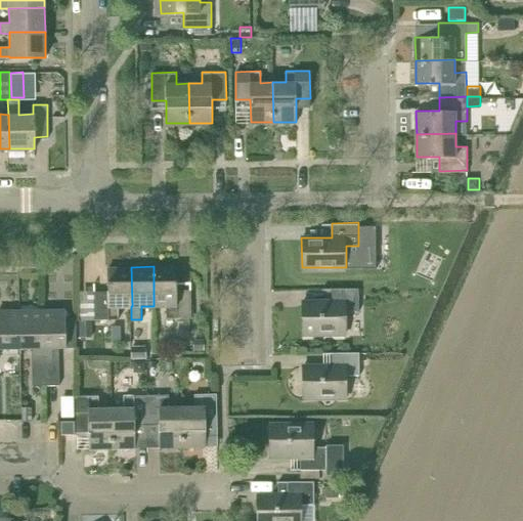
[(154,266),(154,306),(167,306),(167,317),(191,316),(191,289),(177,289),(176,266),(154,266)]
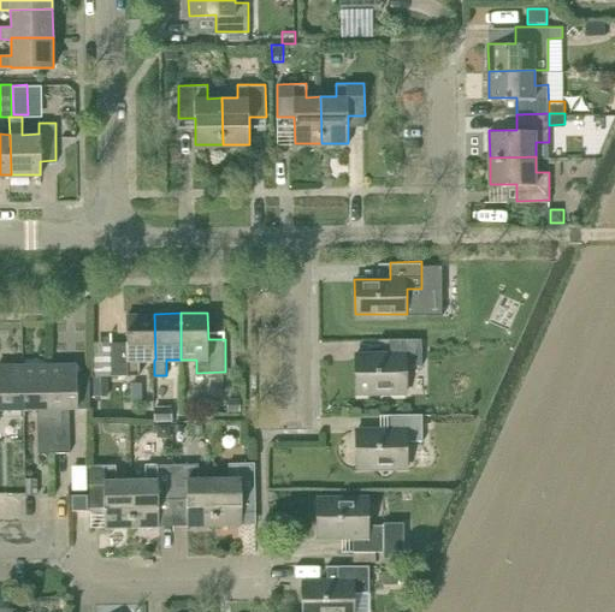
[(140,360),(154,360),(155,360),(154,314),(128,314),(128,340),(111,342),(111,374),(140,373),(140,360)]
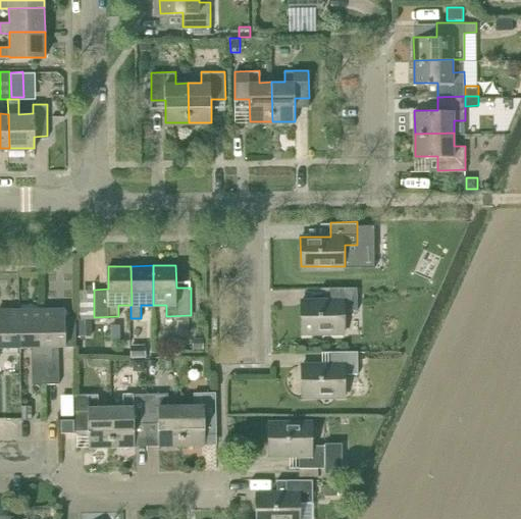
[(330,300),(321,300),(301,301),(301,330),(345,330),(345,309),(358,309),(358,286),(330,286),(330,300)]
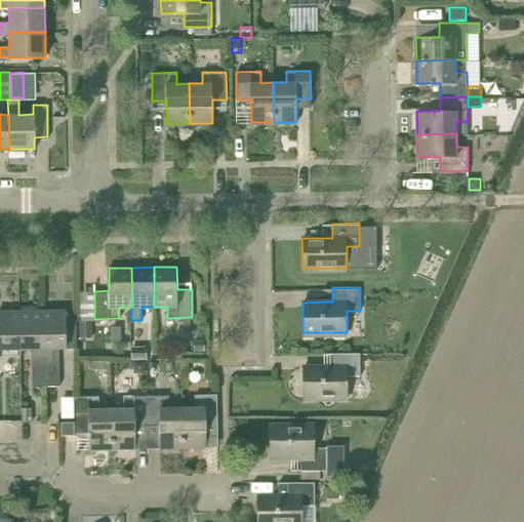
[(94,319),(94,291),(81,291),(81,319),(94,319)]
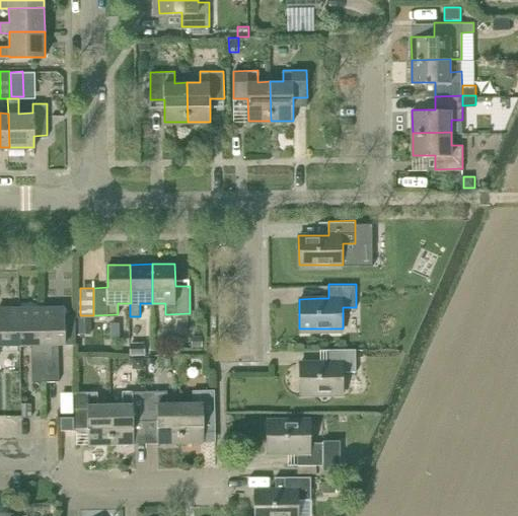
[(0,344),(20,344),(20,306),(0,306),(0,344)]
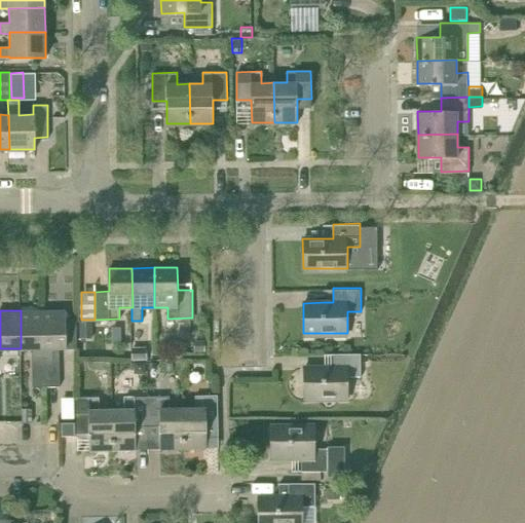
[(21,310),(21,348),(32,348),(33,365),(43,365),(42,310),(21,310)]
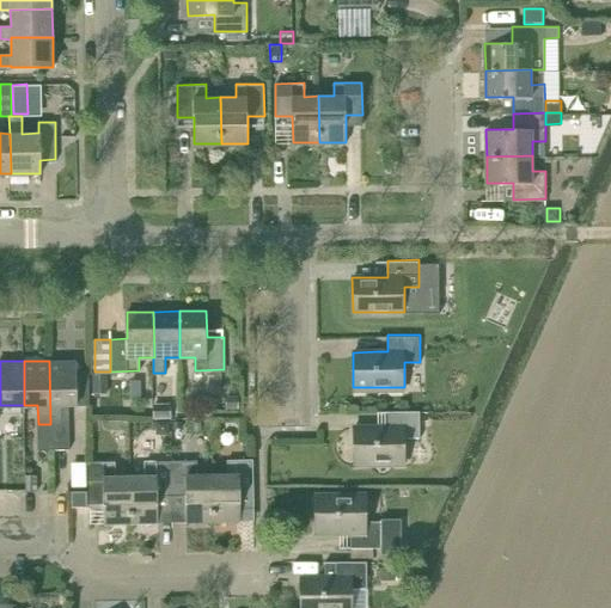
[(75,370),(75,361),(49,361),(52,448),(69,448),(69,416),(63,417),(63,405),(90,404),(89,369),(75,370)]
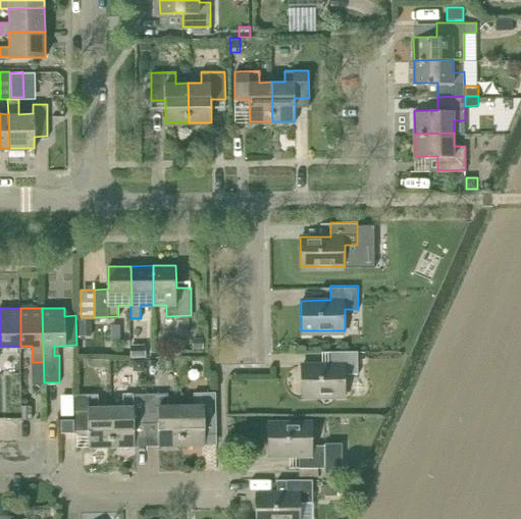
[(93,331),(93,317),(79,317),(80,331),(93,331)]
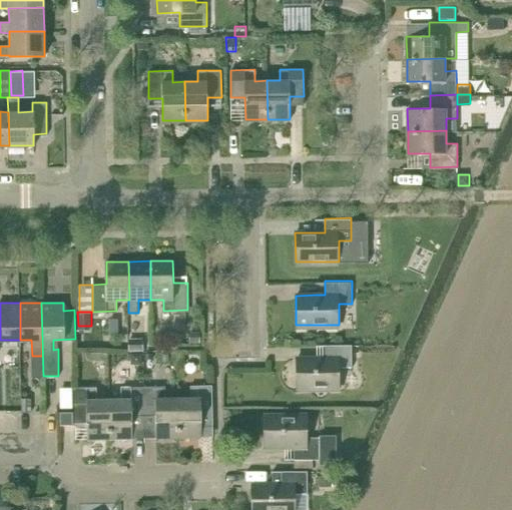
[(119,320),(109,320),(109,336),(119,336),(119,320)]
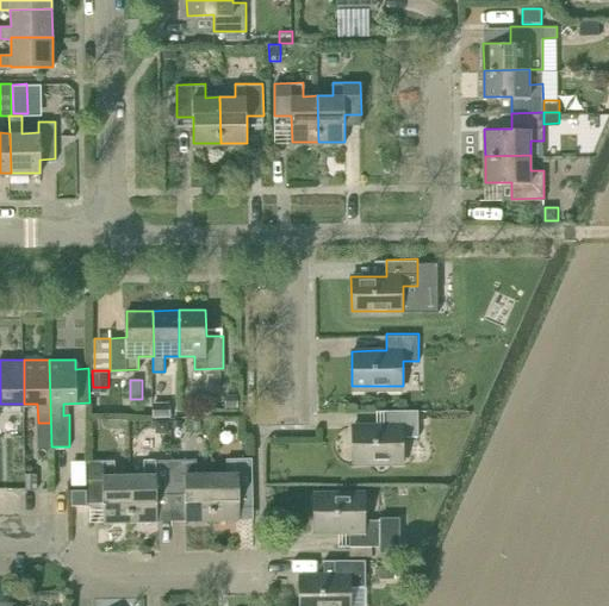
[(238,395),(225,395),(225,408),(238,408),(238,395)]
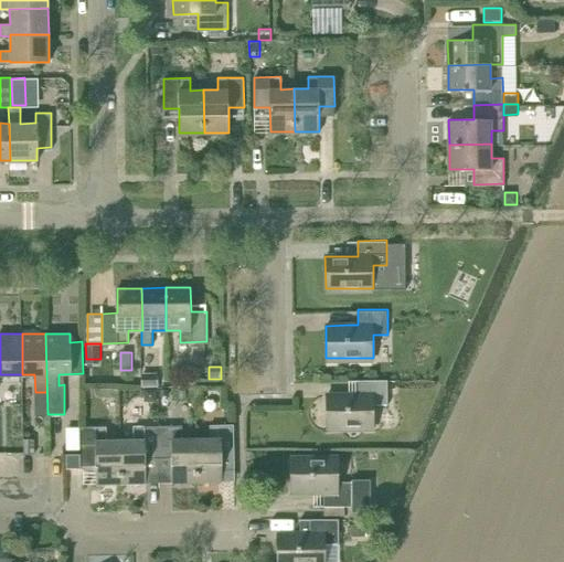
[(159,385),(159,374),(142,375),(142,385),(159,385)]
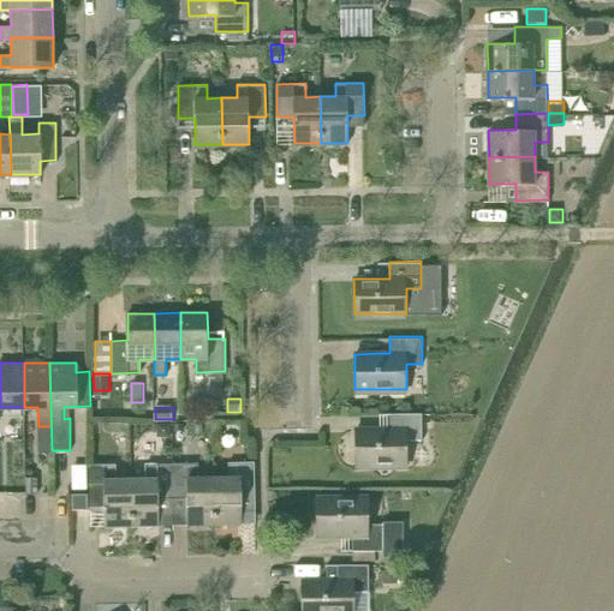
[(391,429),(380,429),(356,429),(356,465),(407,463),(407,439),(422,439),(422,412),(391,412),(391,429)]
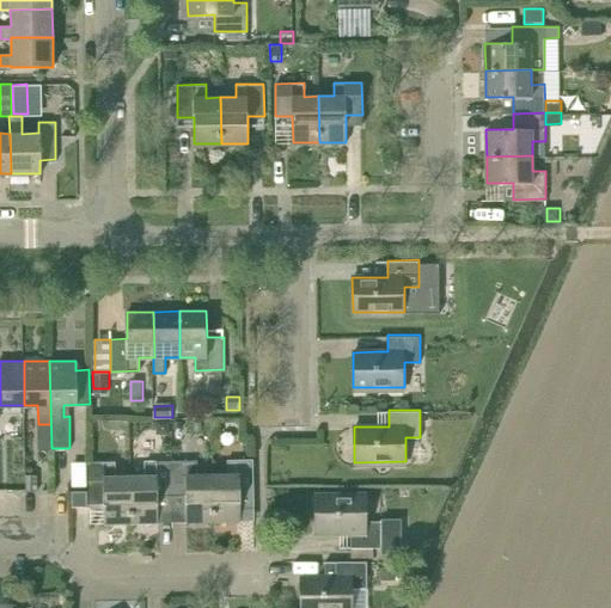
[(158,419),(158,434),(171,434),(171,419),(158,419)]
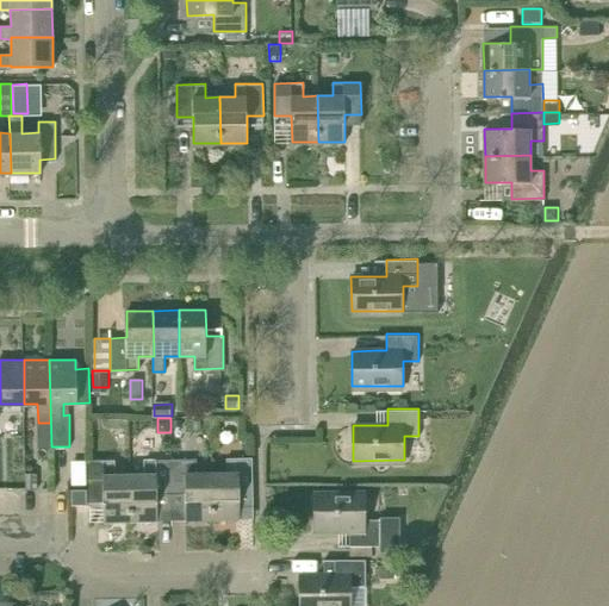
[(182,419),(173,419),(173,441),(182,441),(182,419)]
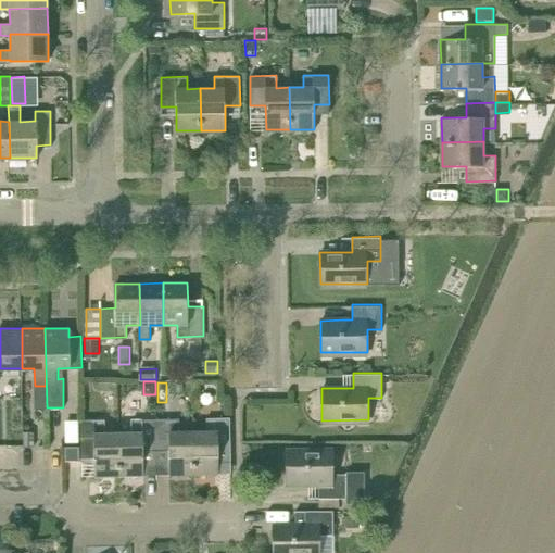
[(117,384),(97,384),(97,393),(117,393),(117,384)]
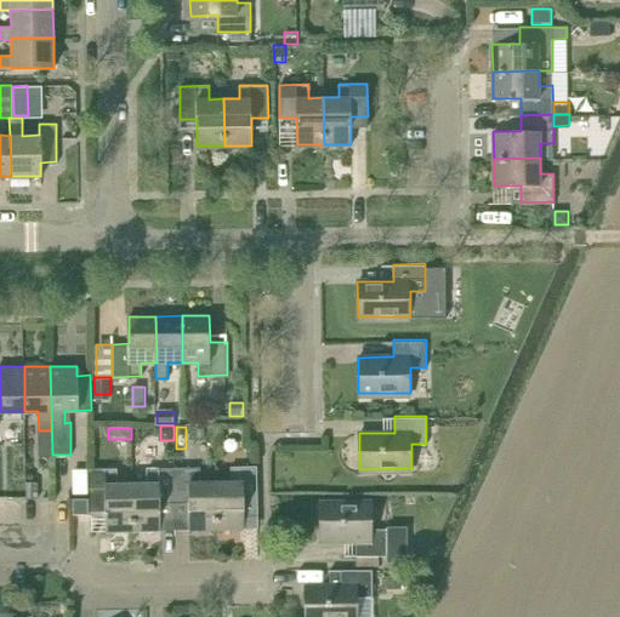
[(244,501),(257,501),(257,464),(231,466),(232,481),(216,481),(217,529),(244,527),(244,501)]
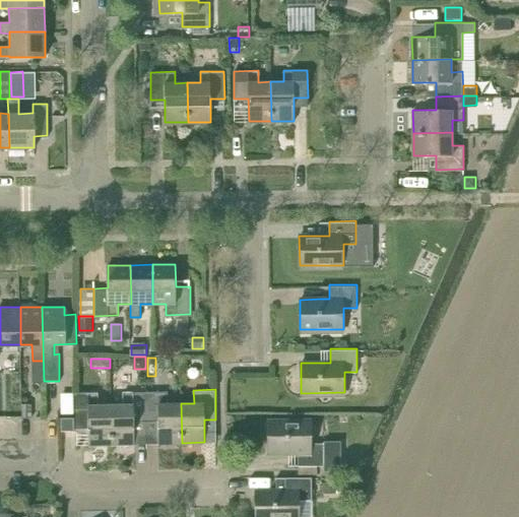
[(145,391),(146,421),(158,421),(158,443),(182,443),(181,403),(169,403),(168,390),(145,391)]
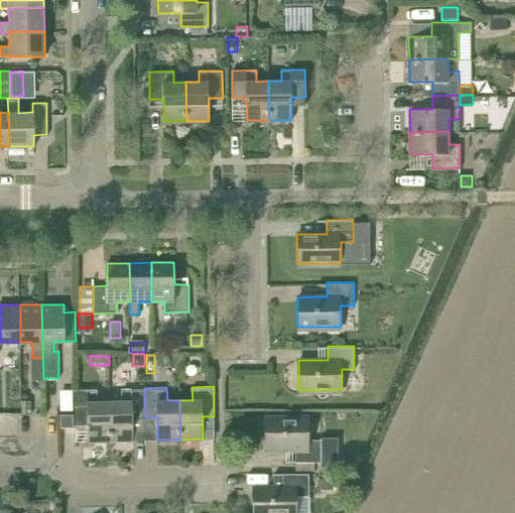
[(76,389),(76,418),(88,418),(88,440),(111,440),(110,401),(98,401),(98,388),(76,389)]
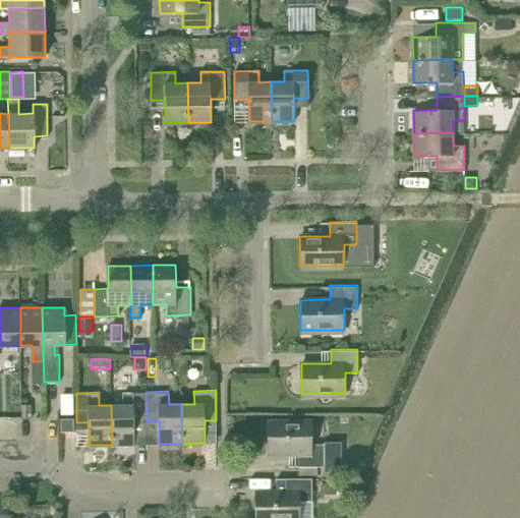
[(111,405),(112,445),(134,445),(134,421),(147,421),(146,392),(124,392),(124,405),(111,405)]
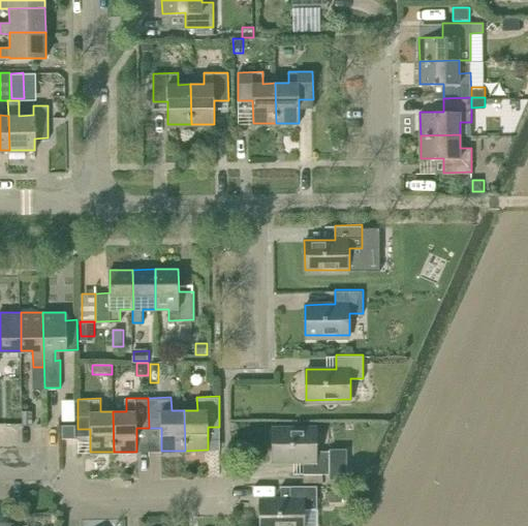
[(23,409),(23,424),(33,423),(32,409),(23,409)]
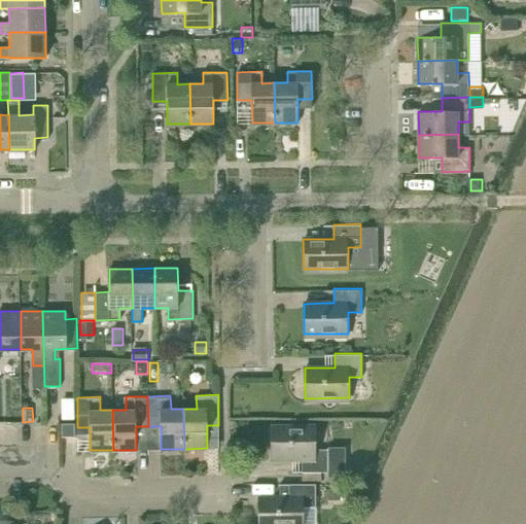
[(316,447),(316,426),(271,426),(271,457),(303,457),(303,472),(328,472),(328,476),(344,476),(344,447),(316,447)]
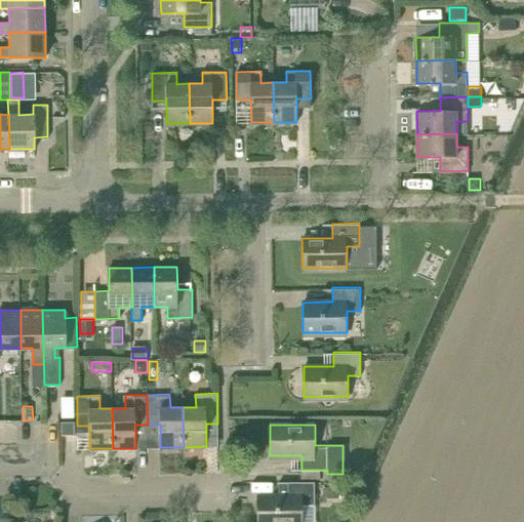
[(288,495),(279,495),(257,495),(257,521),(301,521),(303,505),(315,505),(315,481),(288,481),(288,495)]
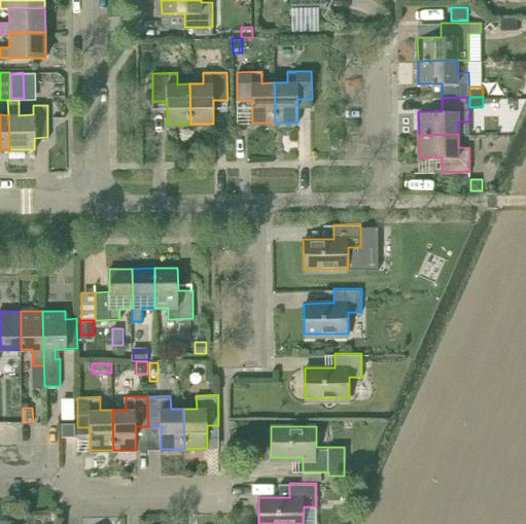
[(329,490),(328,500),(343,501),(343,490),(329,490)]
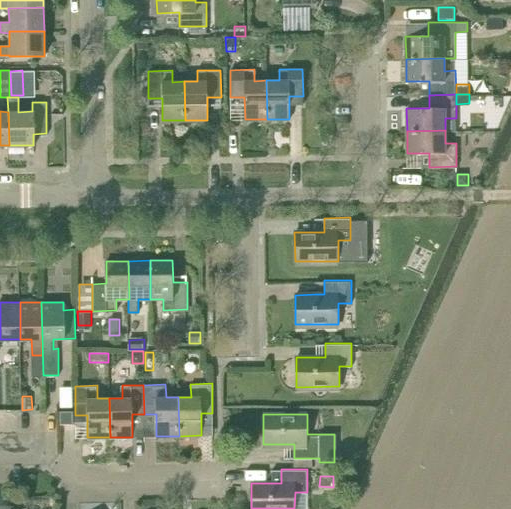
[(20,504),(35,504),(35,494),(19,494),(20,504)]
